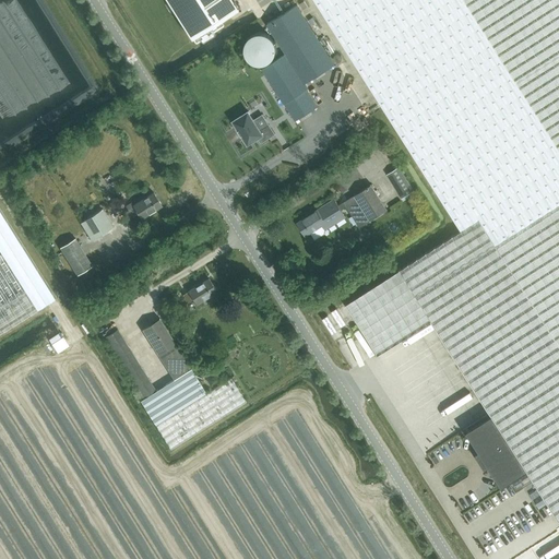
[(232,0),(168,0),(167,1),(191,38),(237,9),(232,0)]
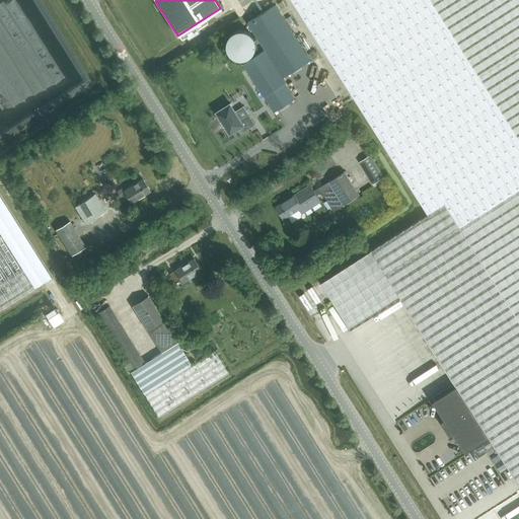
[(518,0),(292,0),(428,214),(445,203),(460,227),(518,189),(518,0)]
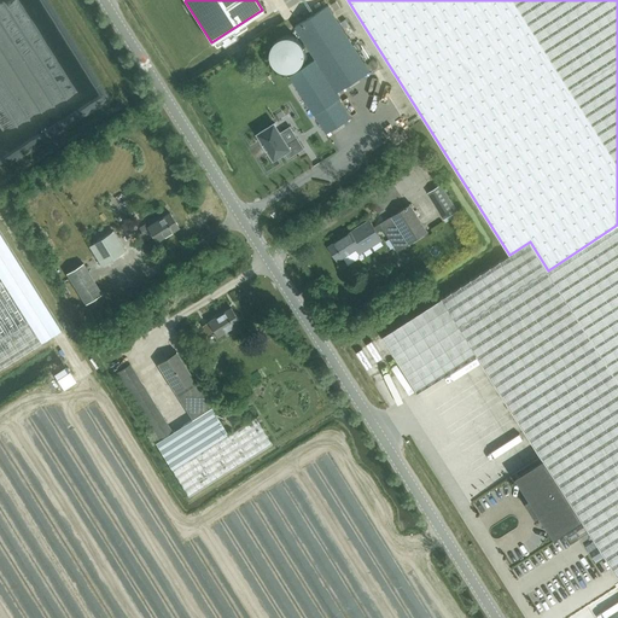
[(388,100),(324,4),(291,24),(313,57),(286,74),(324,132),(348,116),(337,99),(339,98),(334,89),(354,77),(374,108),(388,100)]
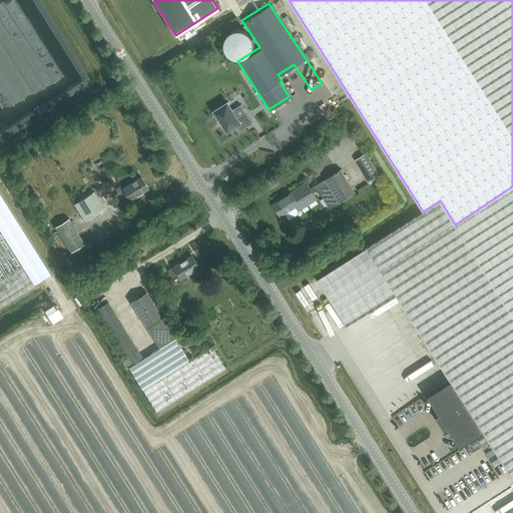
[(287,14),(283,16),(289,27),(293,26),(287,14)]
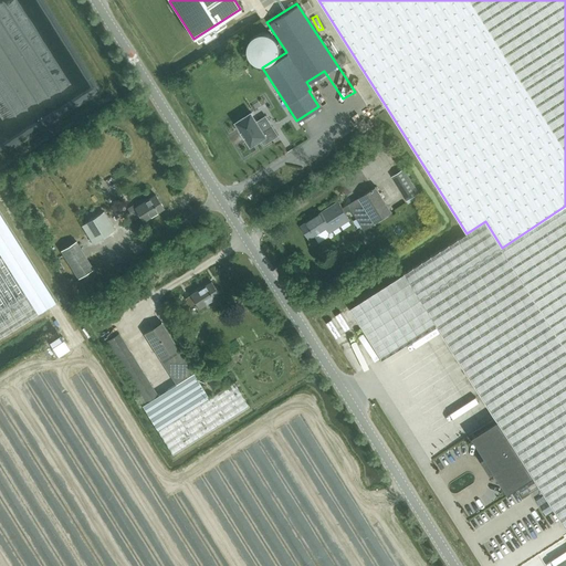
[(261,63),(263,63),(265,63),(268,63),(269,62),(271,61),(273,60),(274,59),(275,58),(276,55),(278,54),(279,52),(279,50),(279,48),(279,45),(279,44),(278,42),(278,40),(276,39),(274,37),(273,35),(272,34),(270,33),(268,32),(265,32),(264,32),(262,32),(260,32),(258,32),(255,33),(254,34),(252,35),(251,37),(250,39),(249,41),(248,42),(248,44),(247,46),(247,49),(248,51),(248,52),(249,54),(250,56),(251,58),(252,60),(253,61),(255,62),(258,62),(259,63),(261,63)]
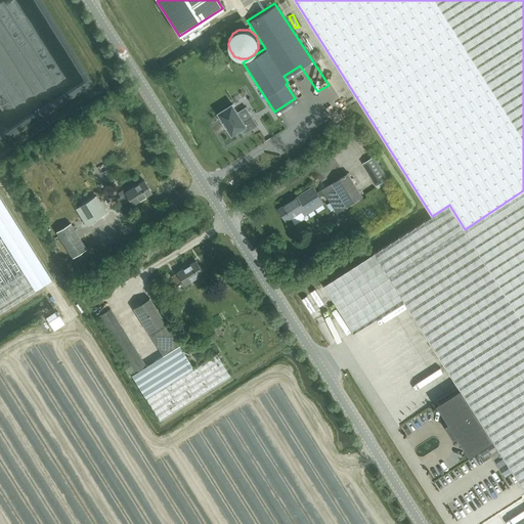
[(237,113),(232,105),(219,114),(224,122),(223,122),(226,128),(227,127),(232,135),(242,129),(245,134),(258,126),(252,117),(244,122),(237,113)]
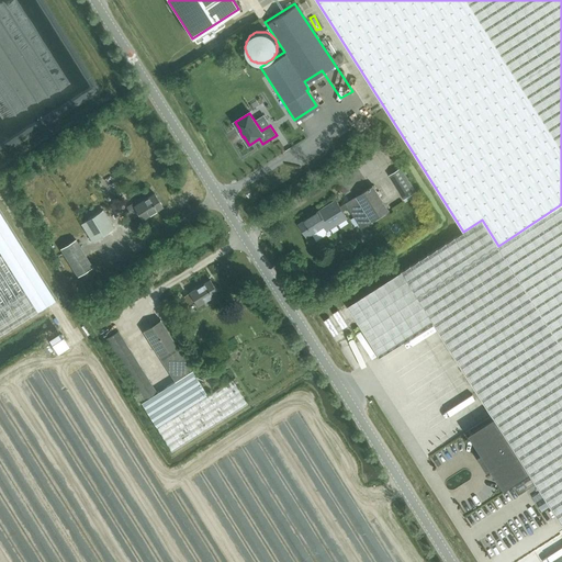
[(404,200),(416,192),(402,168),(389,176),(404,200)]
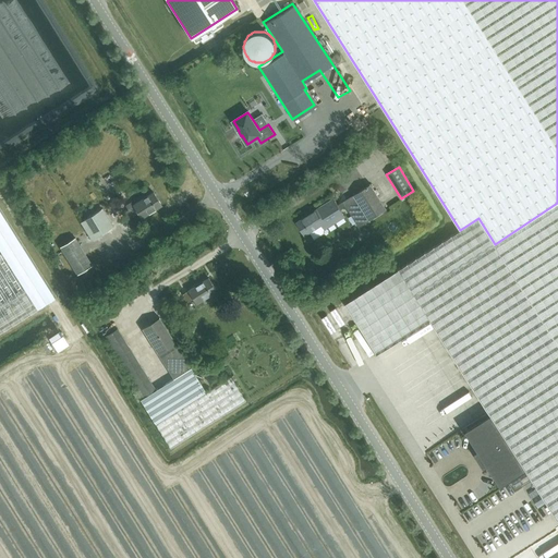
[(346,217),(340,209),(346,206),(359,227),(387,209),(372,184),(343,202),(338,205),(334,199),(323,206),(317,209),(296,222),(304,235),(307,233),(310,232),(314,240),(326,232),(325,230),(346,217)]
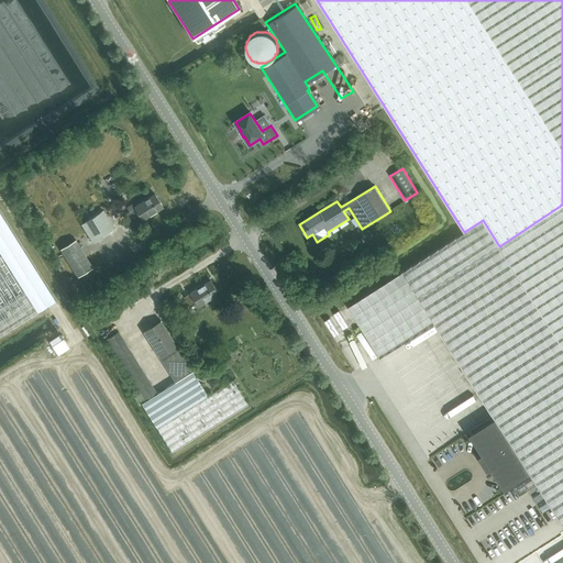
[(142,220),(163,207),(154,195),(133,208),(131,203),(125,207),(129,211),(128,212),(131,219),(132,218),(133,219),(139,214),(142,220)]
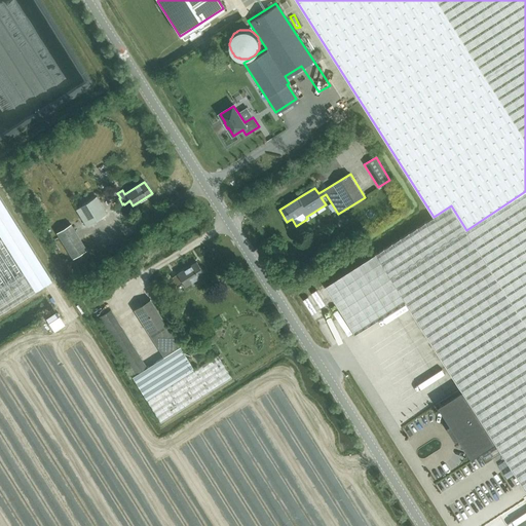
[(525,525),(525,191),(466,230),(451,205),(434,217),(375,254),(406,302),(461,389),(453,395),(454,397),(441,405),(442,406),(443,405),(454,423),(449,426),(455,437),(458,441),(463,438),(475,456),(474,456),(475,457),(496,444),(525,490),(525,525)]
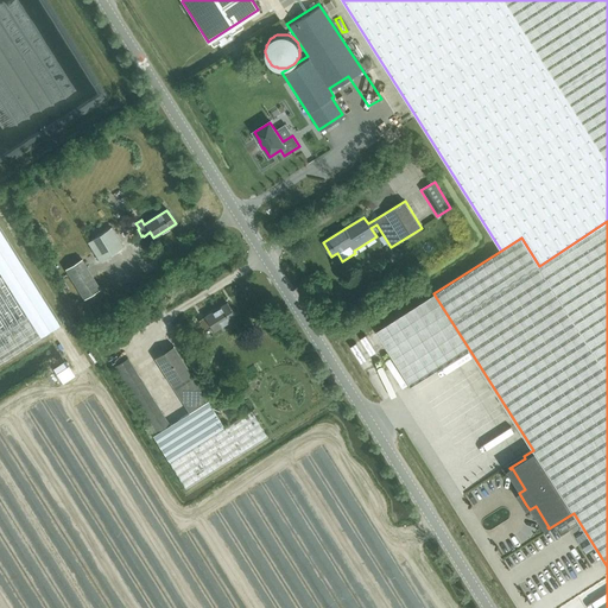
[(100,263),(124,247),(111,228),(88,242),(100,263)]
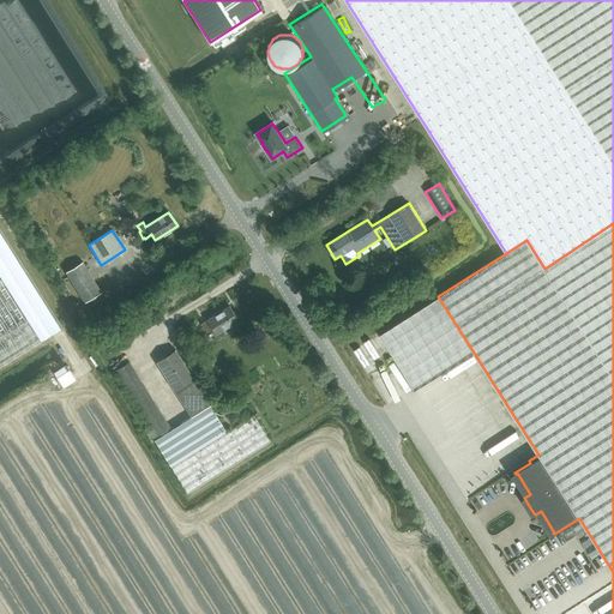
[(0,365),(52,333),(60,327),(0,232),(0,365)]
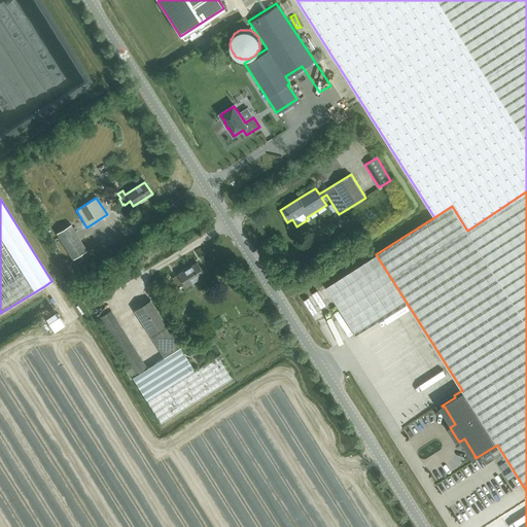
[(88,250),(70,223),(56,233),(72,259),(88,250)]
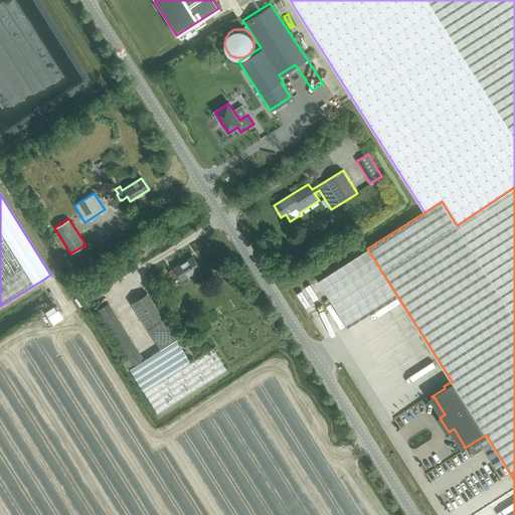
[(367,248),(319,280),(349,326),(397,296),(367,248)]
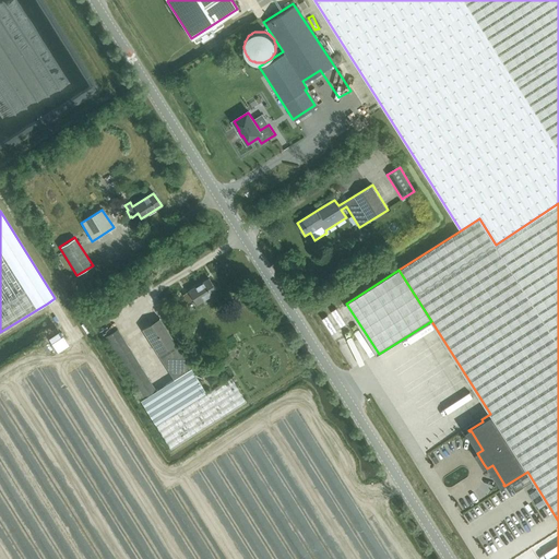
[(197,305),(217,292),(209,278),(188,292),(182,295),(188,302),(193,299),(197,305)]
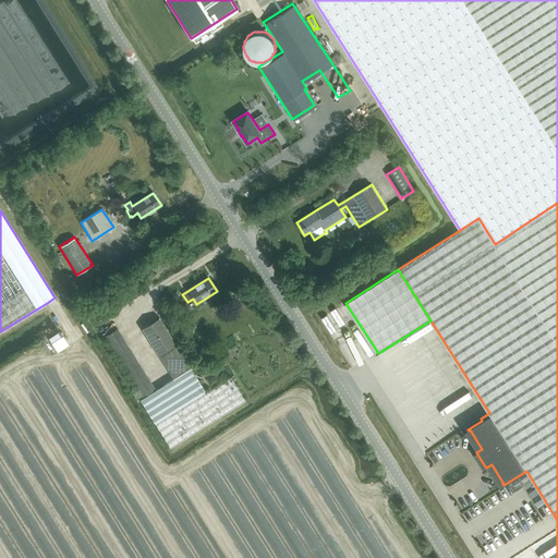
[(136,281),(124,289),(131,301),(144,292),(136,281)]
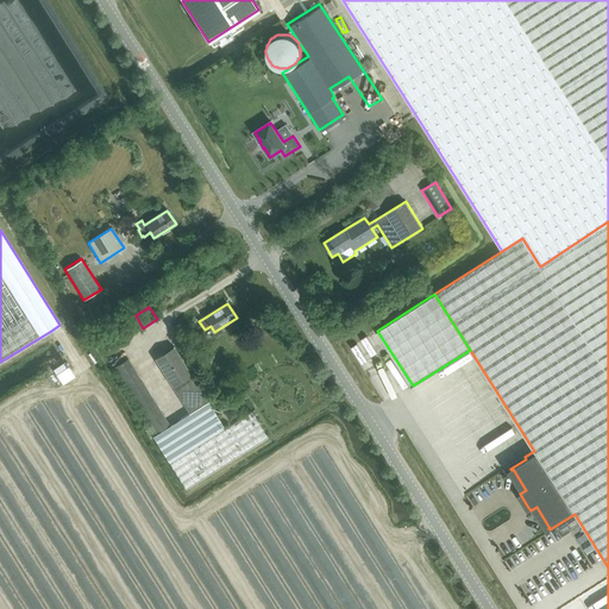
[(155,359),(173,387),(192,375),(174,347),(155,359)]
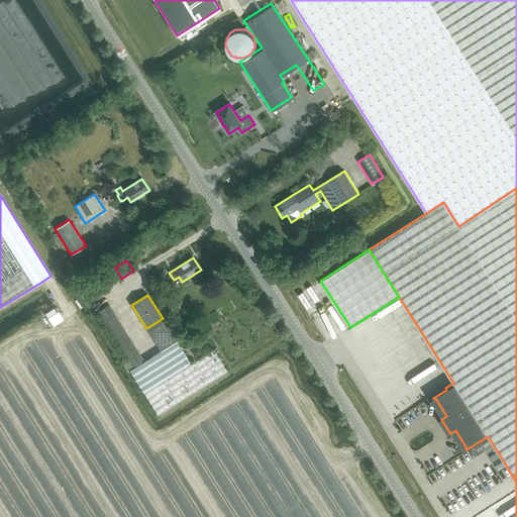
[(144,362),(108,305),(98,312),(134,368),(144,362)]
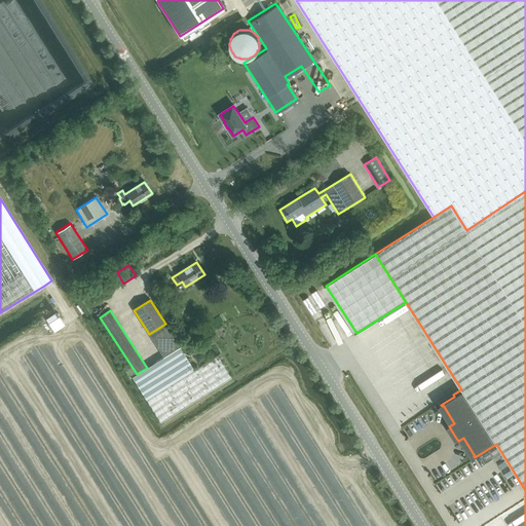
[(137,320),(133,323),(140,335),(145,333),(137,320)]
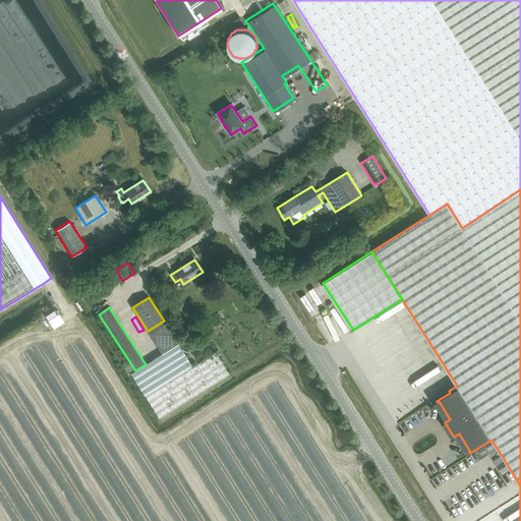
[(192,366),(183,352),(178,344),(164,321),(148,331),(162,354),(131,373),(160,418),(230,373),(216,351),(192,366)]
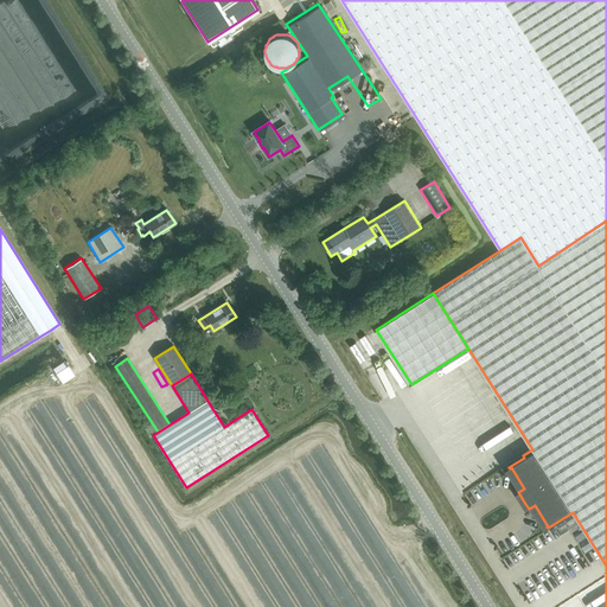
[(475,515),(466,519),(471,529),(480,524),(475,515)]
